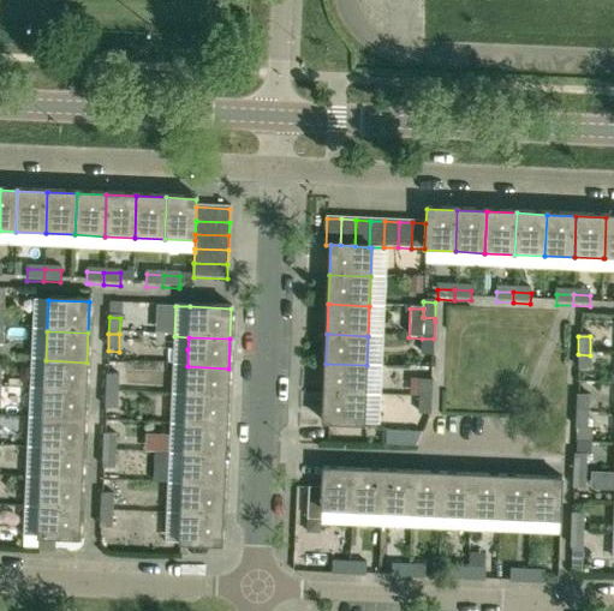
[(422,339),(421,355),(433,355),(434,339),(422,339)]
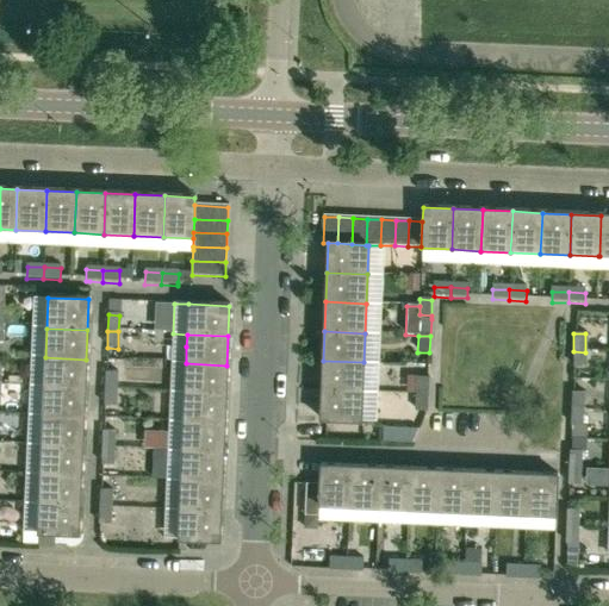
[(584,368),(585,353),(573,351),(572,367),(584,368)]
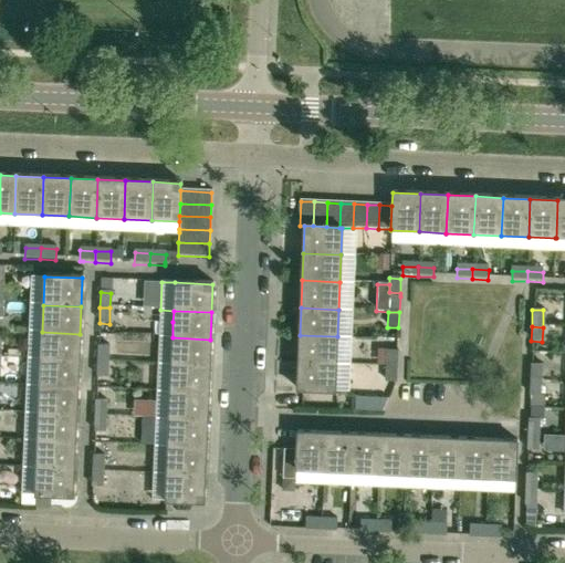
[(42,332),(41,360),(79,361),(80,334),(42,332)]
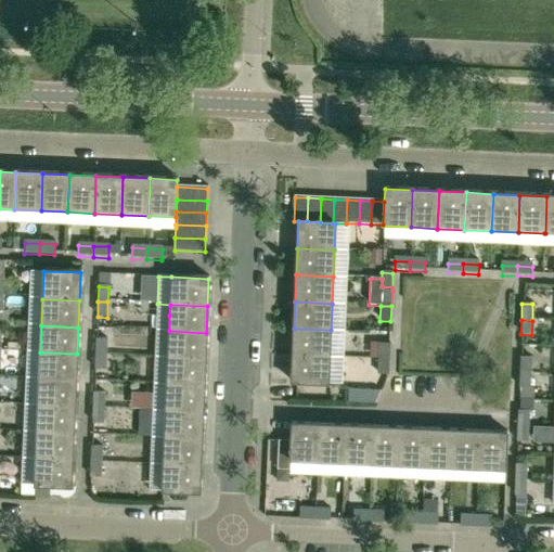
[(294,329),(292,356),(330,357),(331,330),(294,329)]
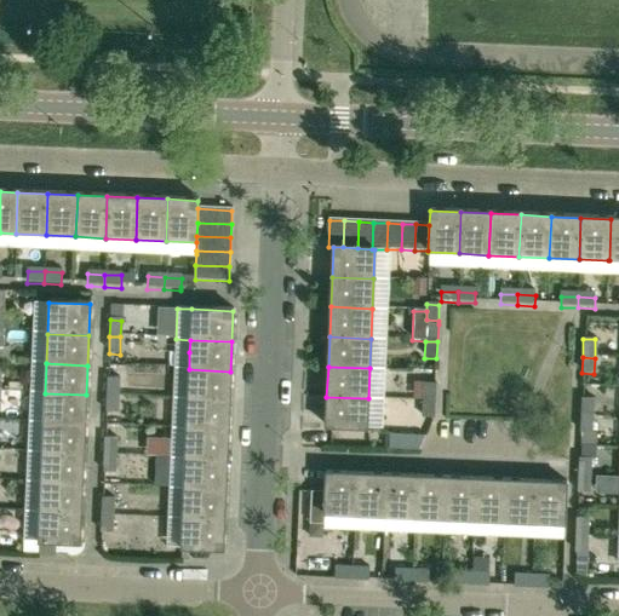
[(189,369),(188,399),(229,402),(230,372),(189,369)]
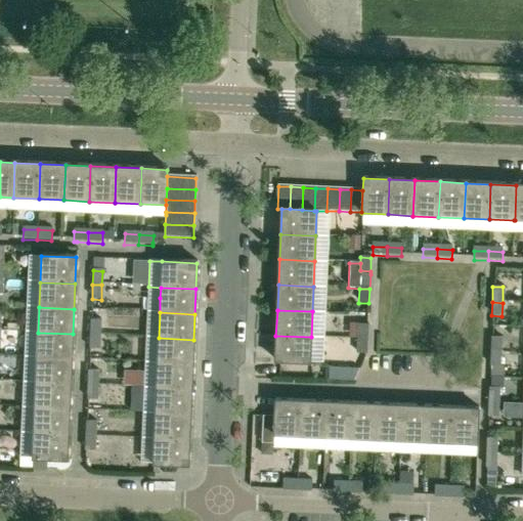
[(91,320),(90,335),(99,336),(100,320),(91,320)]
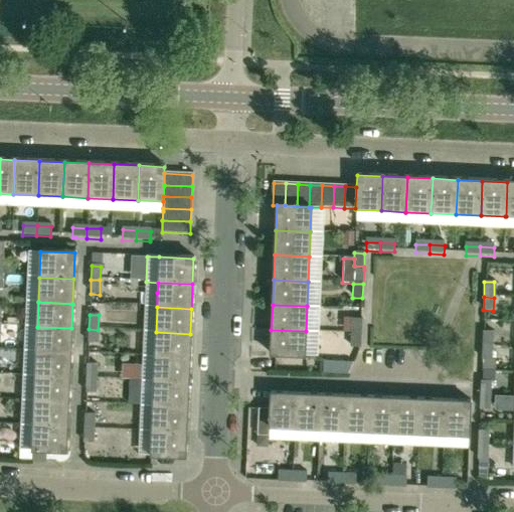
[(348,332),(349,317),(335,317),(335,332),(348,332)]
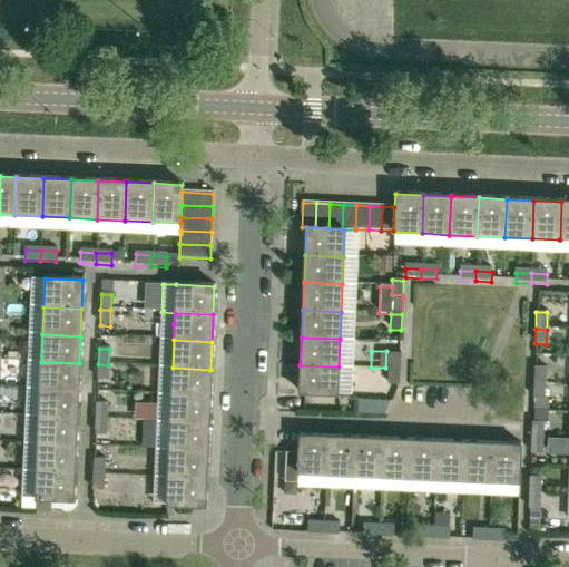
[(389,369),(400,370),(400,354),(389,353),(389,369)]
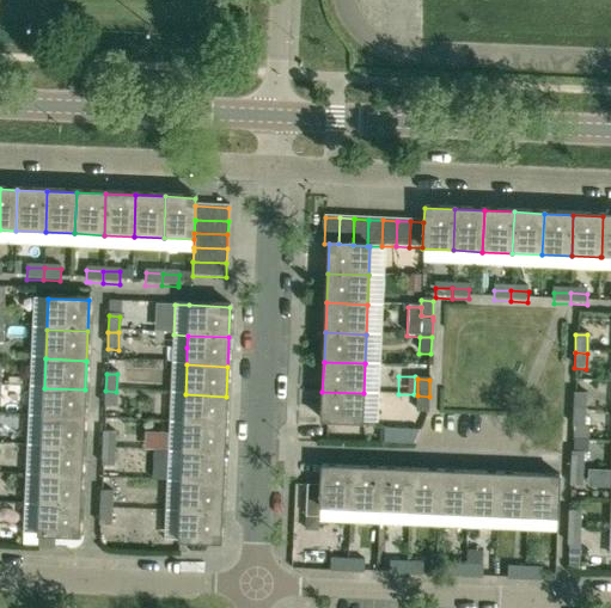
[(44,388),(43,417),(84,419),(85,390),(44,388)]
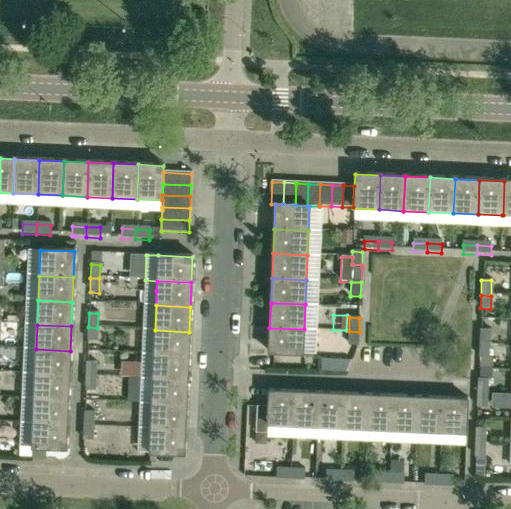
[(88,327),(88,341),(97,341),(97,328),(88,327)]
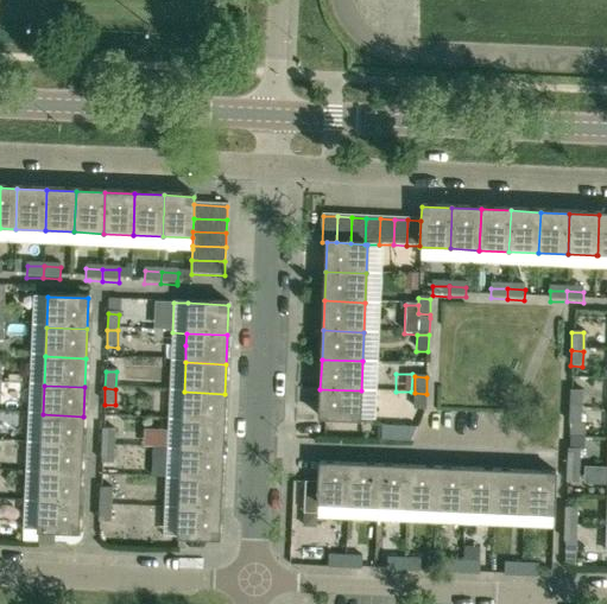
[(320,389),(318,419),(360,421),(361,390),(320,389)]
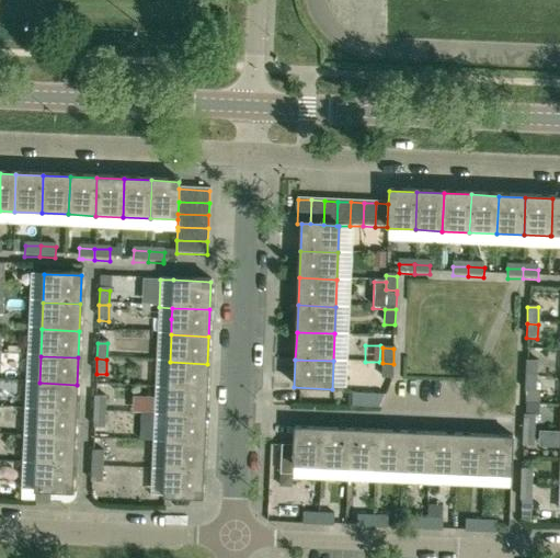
[(170,363),(169,389),(206,390),(207,364),(170,362),(170,363)]
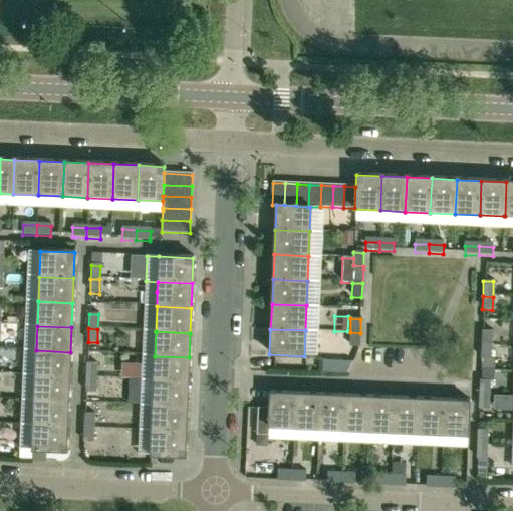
[(491,331),(481,331),(481,346),(491,346),(491,331)]
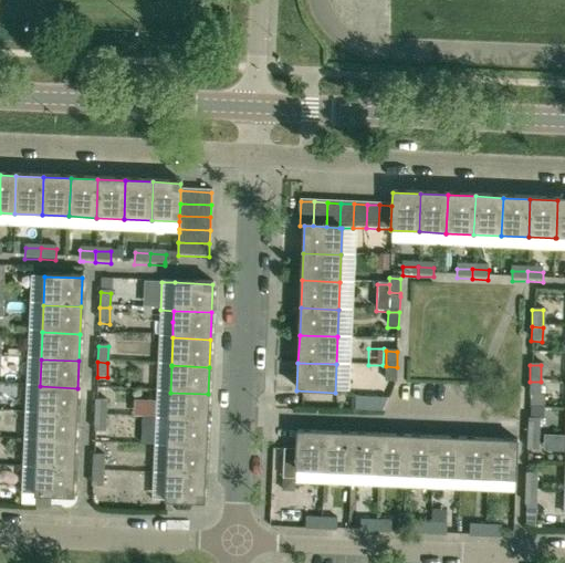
[(397,367),(386,366),(385,382),(396,383),(397,367)]
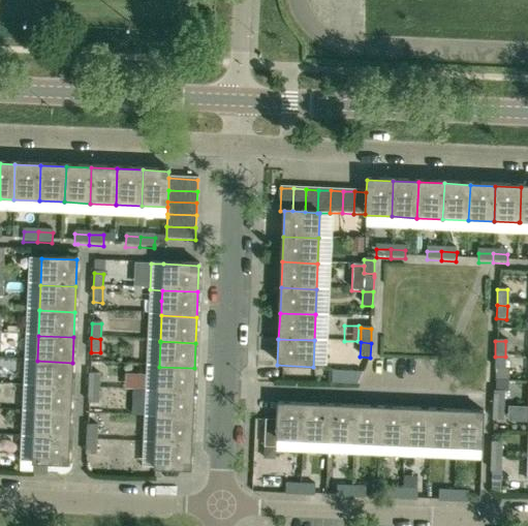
[(504,370),(505,357),(495,357),(494,370),(504,370)]
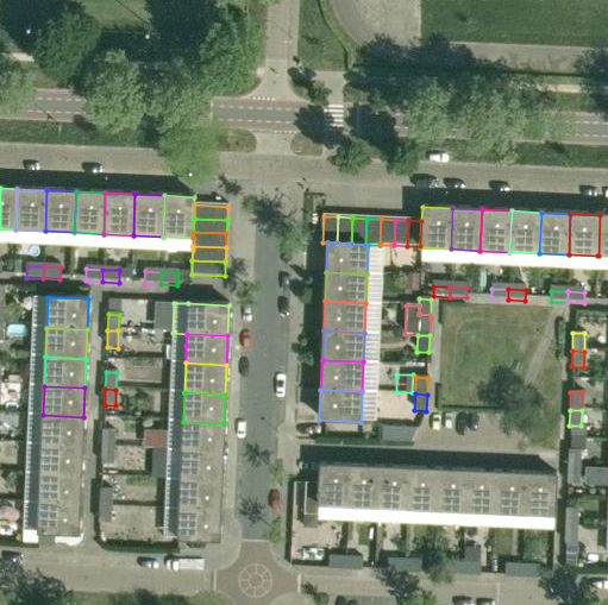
[(43,415),(41,445),(82,446),(83,417),(43,415)]
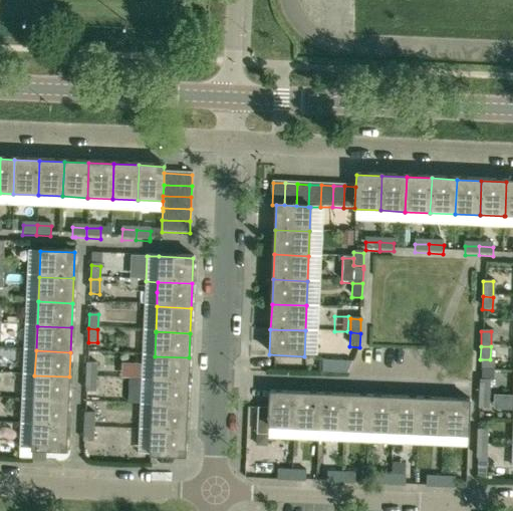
[(155,356),(154,380),(188,382),(189,357),(155,356)]
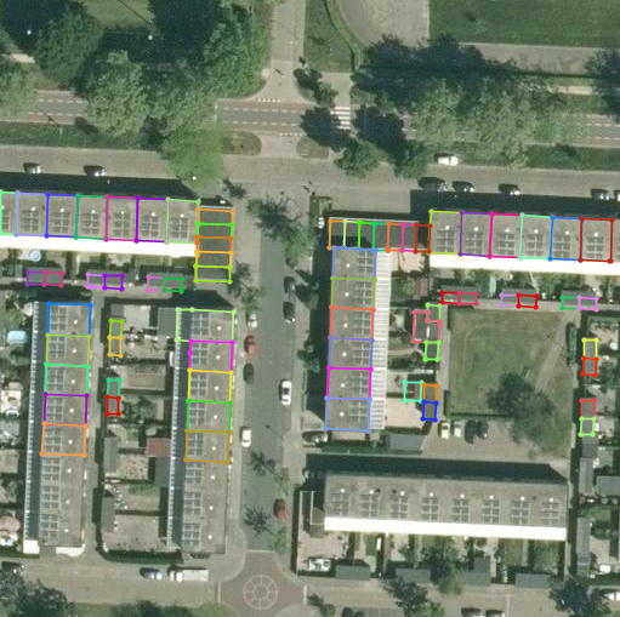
[(390,435),(390,446),(421,449),(426,436),(390,435)]
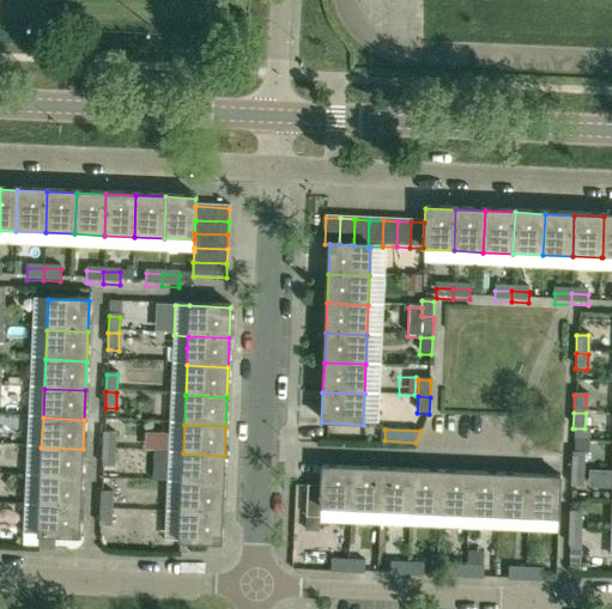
[(104,433),(103,450),(114,451),(115,434),(104,433)]
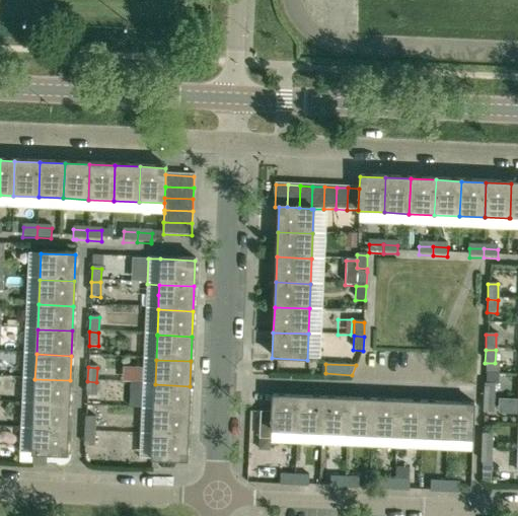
[(34,379),(33,404),(69,406),(70,380),(34,379)]
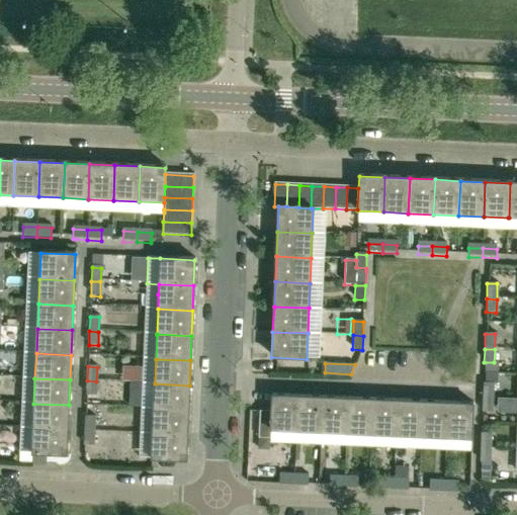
[(87,380),(86,396),(96,397),(96,381),(87,380)]
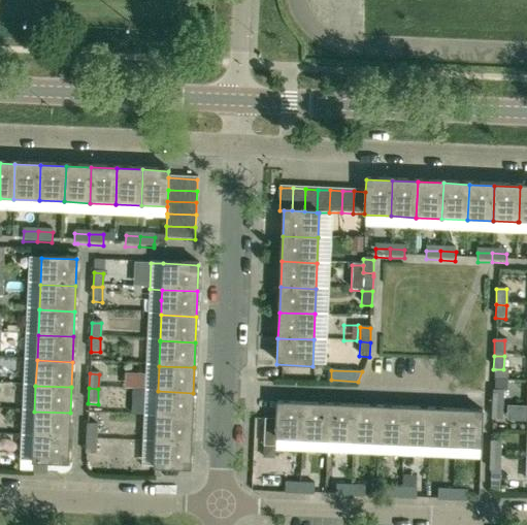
[(158,392),(157,417),(192,418),(193,393),(158,391),(158,392)]
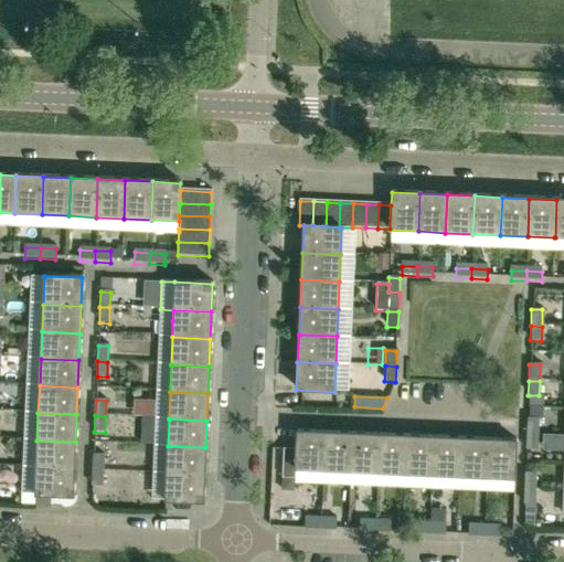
[(527,419),(527,422),(525,435),(538,435),(538,419),(527,419)]
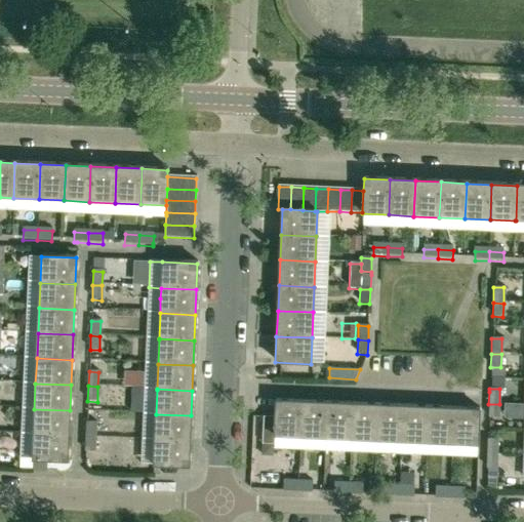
[(263,417),(262,444),(273,445),(274,436),(299,437),(300,437),(301,402),(276,401),(275,418),(263,417)]
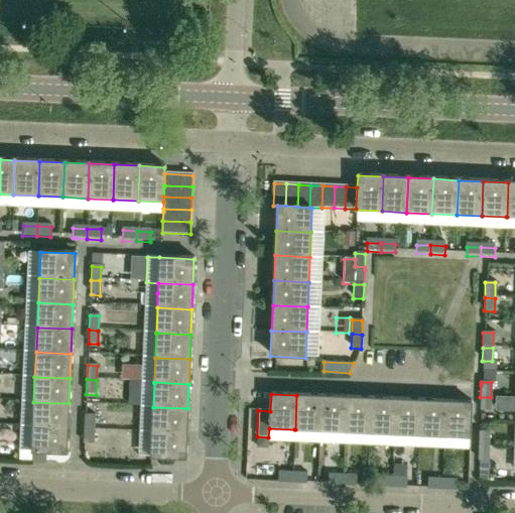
[(296,395),(295,429),(319,430),(322,396),(296,395)]
